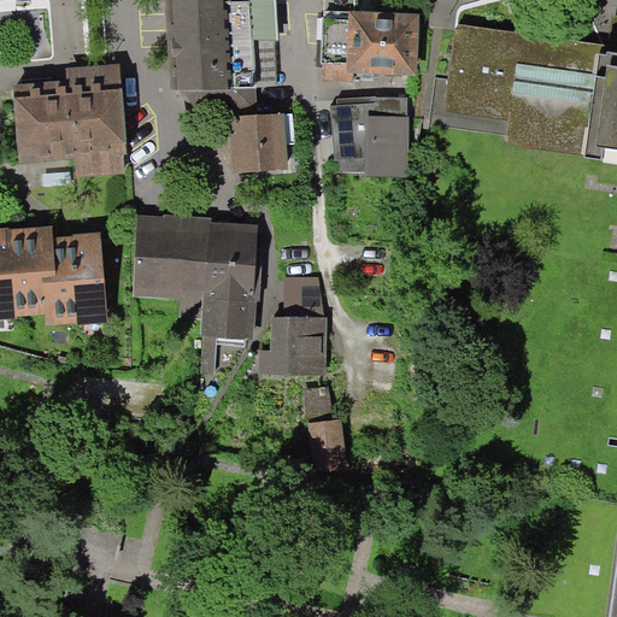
[(271,0),(168,0),(172,87),(276,86),(271,0)]
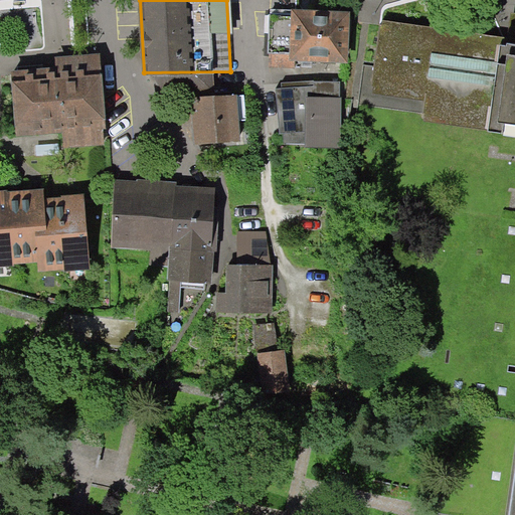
[(295,67),(295,55),(345,56),(346,14),(295,12),(295,14),(269,13),(267,51),(270,51),(270,66),(295,67)]
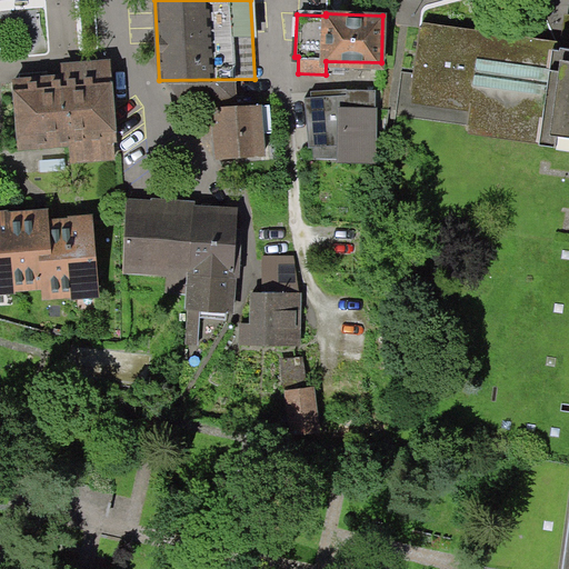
[(466,131),(562,145),(568,146),(568,42),(423,21),(411,101),(469,109),(466,131)]
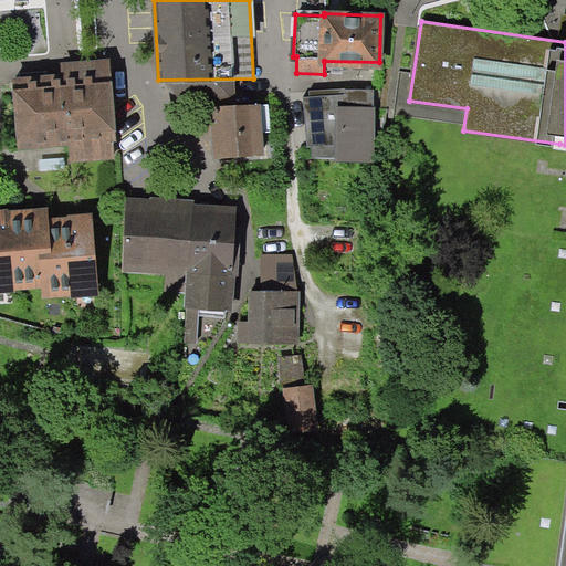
[(17,145),(69,142),(70,160),(116,157),(109,60),(62,63),(63,76),(12,82),(17,145)]
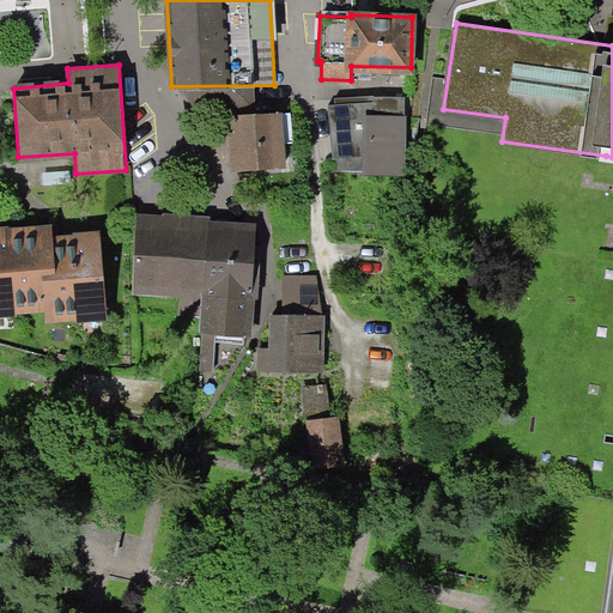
[(407,113),(408,95),(364,95),(329,96),(331,104),(326,105),(329,157),(360,155),(360,173),(406,174),(411,113),(407,113)]
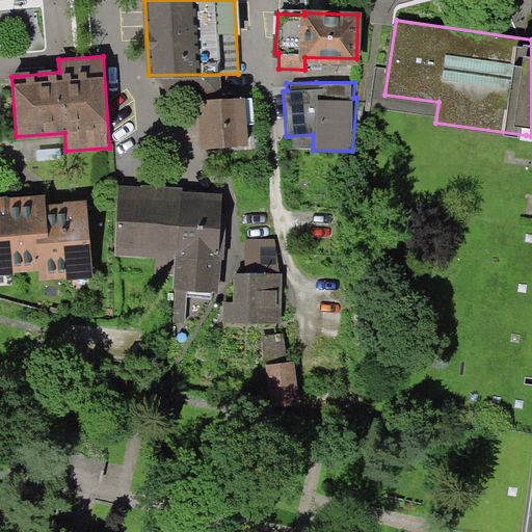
[(243,124),(255,123),(253,97),(201,100),(205,145),(245,142),(243,124)]
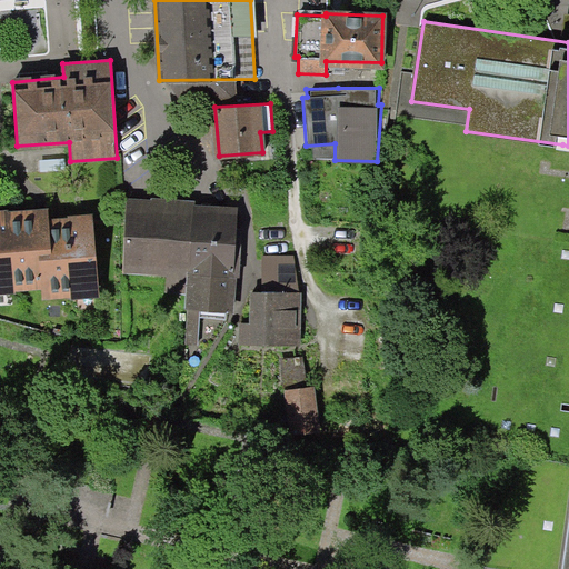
[(171,292),(187,292),(188,273),(190,206),(127,203),(123,270),(166,272),(166,285),(166,291),(171,292)]
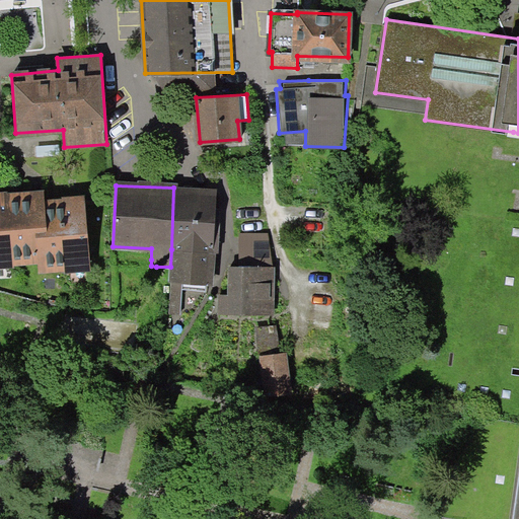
[(173,188),(171,249),(215,251),(217,190),(173,188)]
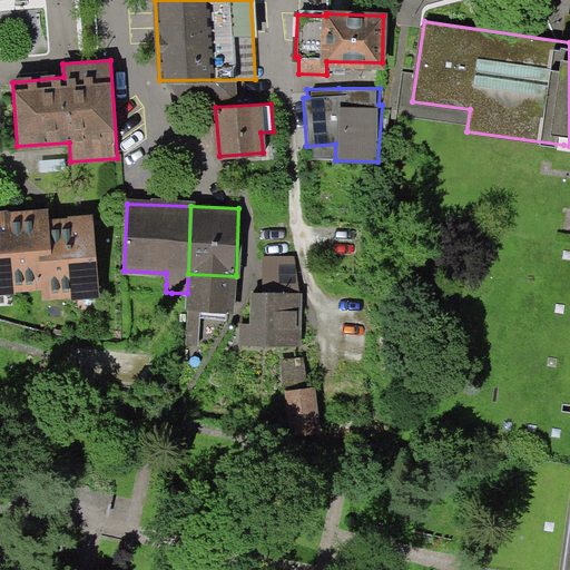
[(90,220),(45,224),(45,213),(0,215),(0,290),(10,290),(9,286),(40,284),(41,295),(76,293),(76,294),(96,293),(90,220)]
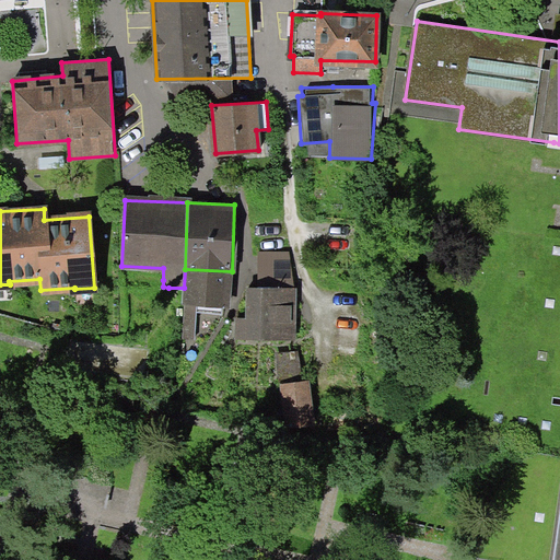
[(257,288),(294,288),(290,252),(257,252),(257,288)]
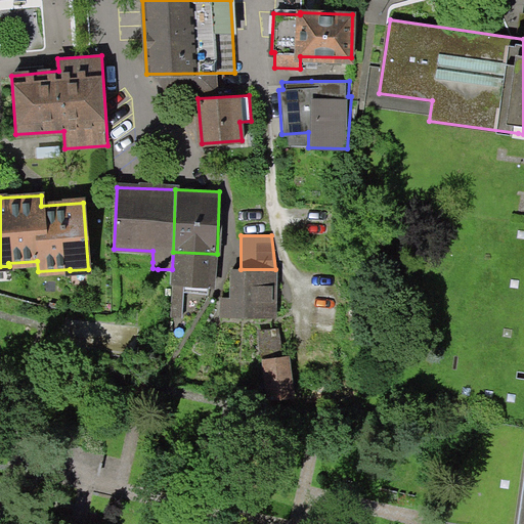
[(216,276),(217,254),(173,252),(172,269),(172,275),(170,315),(181,316),(183,286),(215,287),(216,276)]
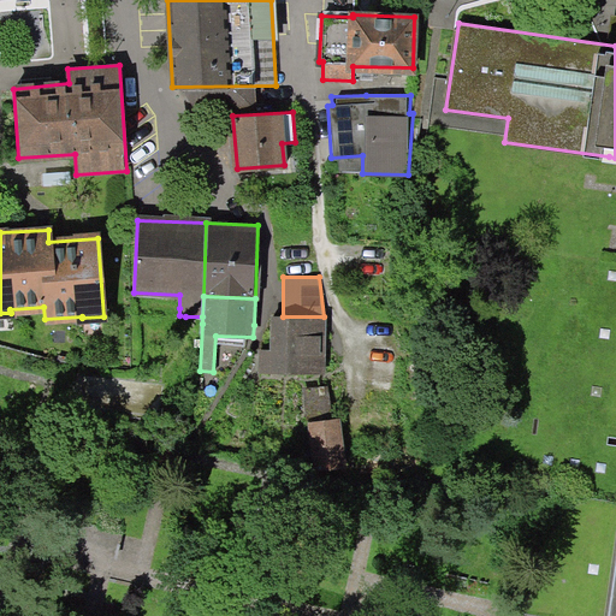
[(283,317),(271,315),(270,350),(258,350),(256,373),(325,374),(326,317),(324,317),(283,317)]
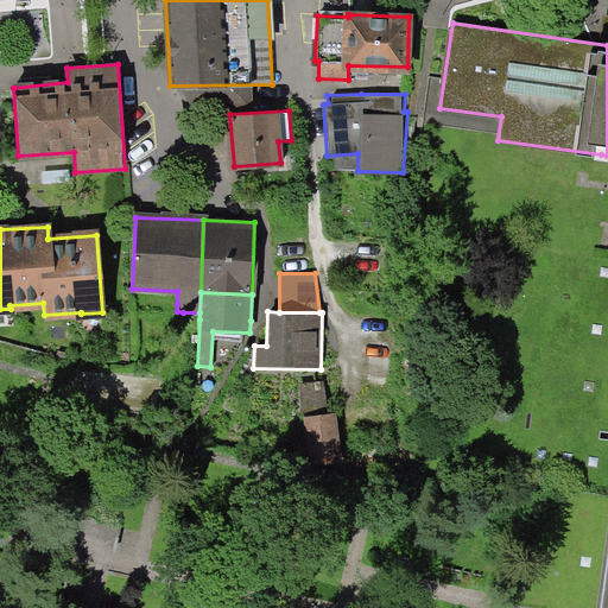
[(291,417),(308,416),(312,462),(336,460),(331,412),(328,413),(323,380),(287,384),(291,417)]
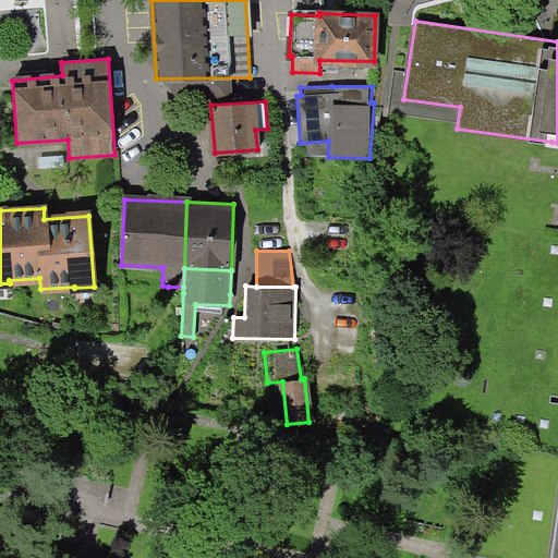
[(557,557),(557,462),(544,557),(557,557)]
